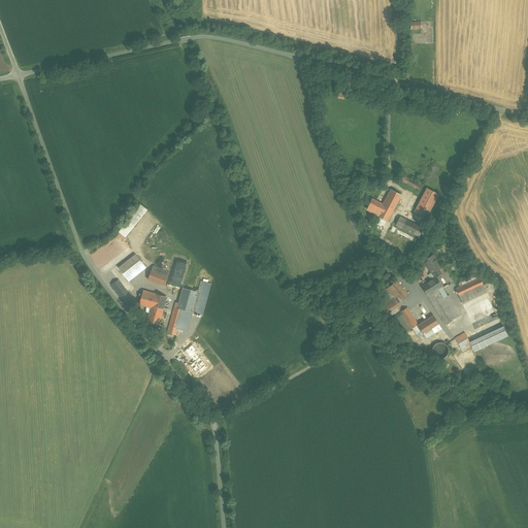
[(403,176),(401,180),(418,190),(421,186),(403,176)]
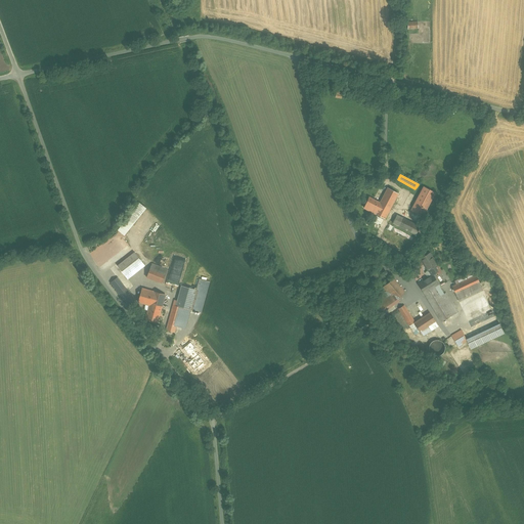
[(437,192),(424,185),(410,210),(424,217),(437,192)]
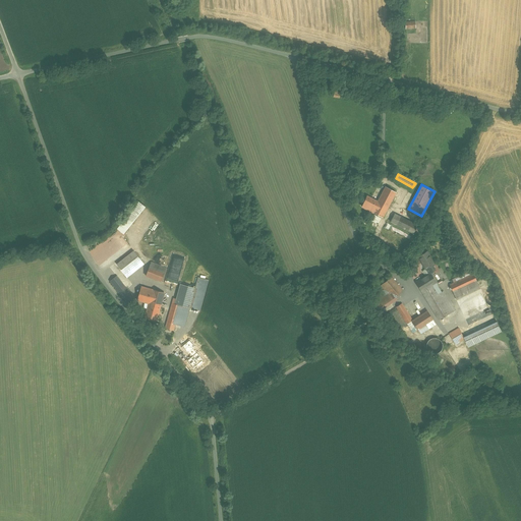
[(385,217),(396,192),(385,186),(378,200),(367,195),(362,207),(385,217)]
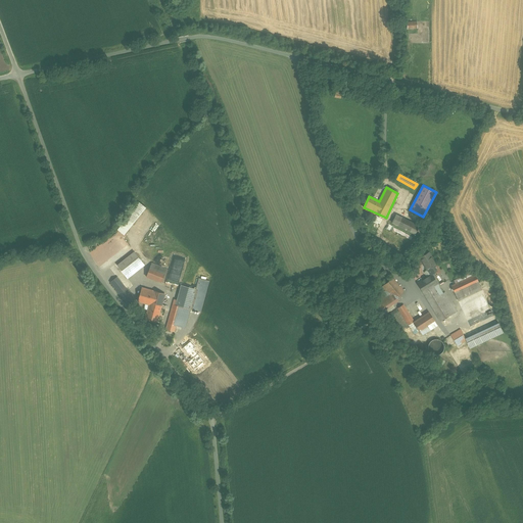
[(126,236),(146,207),(139,202),(117,231),(126,236)]
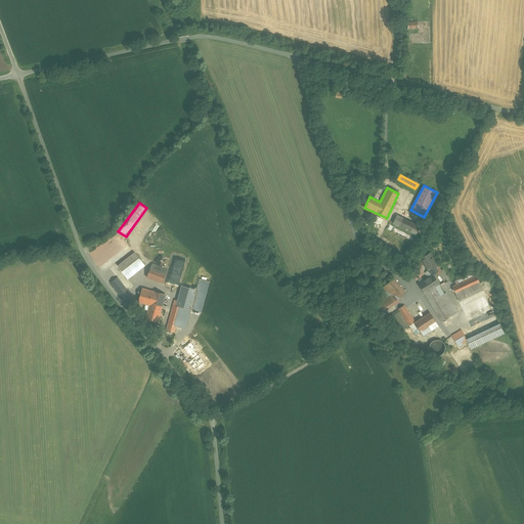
[(421,226),(397,214),(392,223),(417,235),(421,226)]
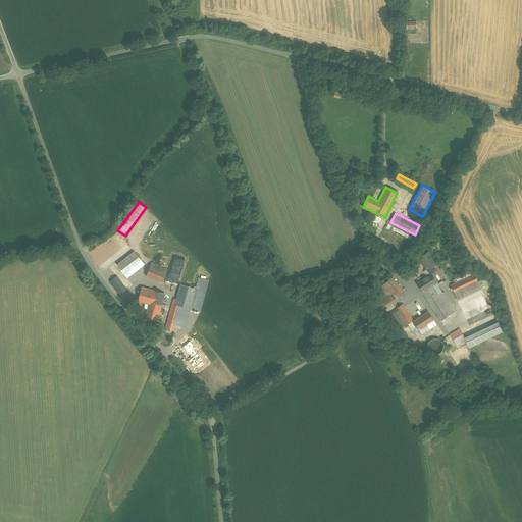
[(145,265),(134,251),(117,264),(128,278),(145,265)]
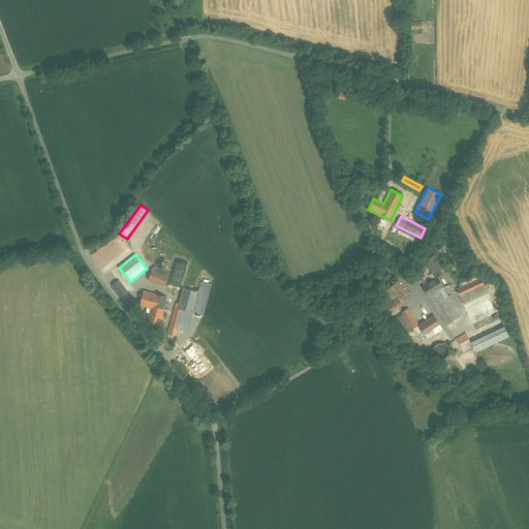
[(443,272),(434,255),(426,259),(434,277),(443,272)]
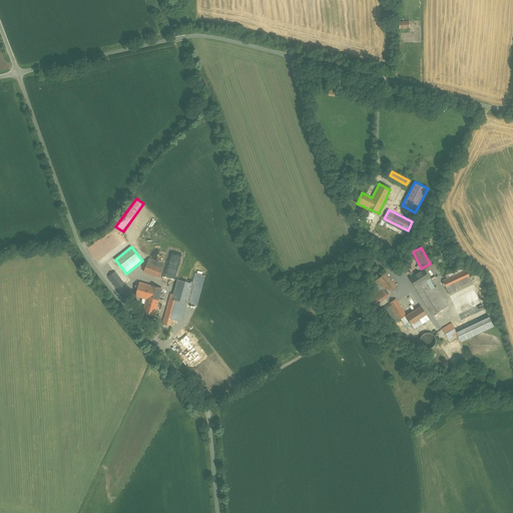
[(148,257),(143,273),(158,278),(164,263),(148,257)]
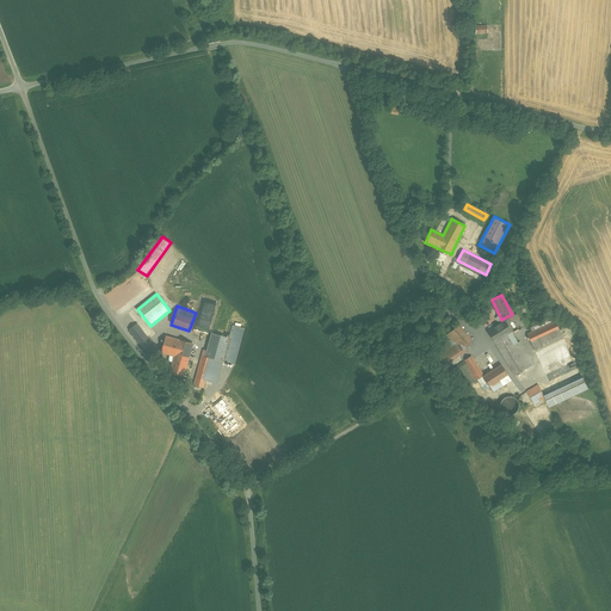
[(556,320),(528,333),(535,351),(563,338),(556,320)]
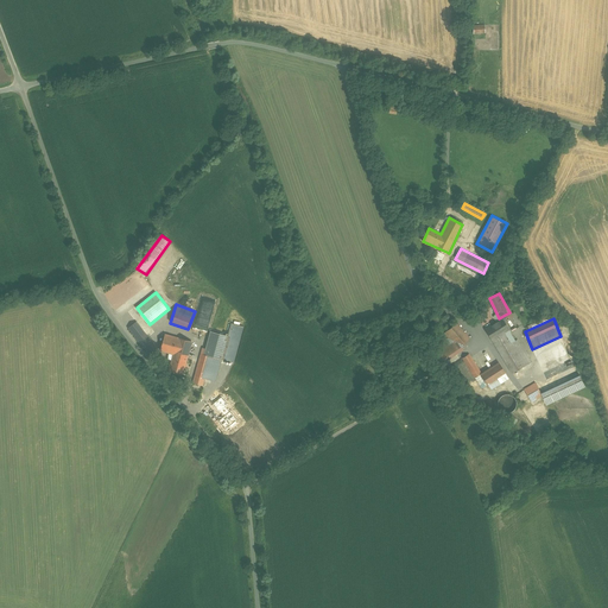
[(502,320),(485,330),(489,340),(508,328),(502,320)]
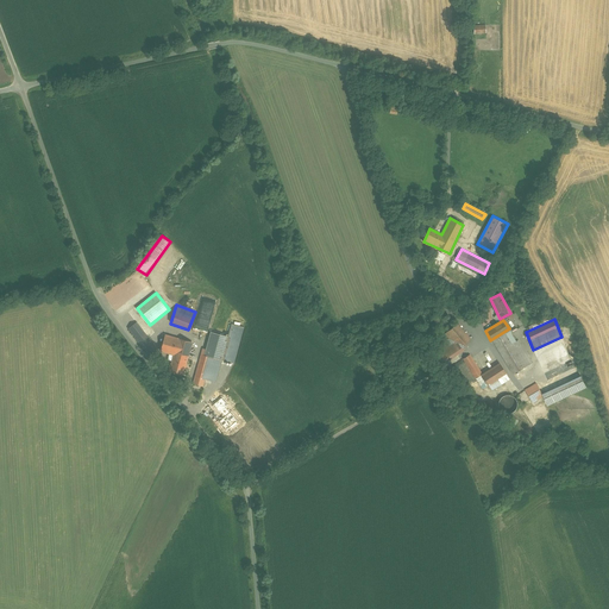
[(136,321),(127,327),(148,353),(156,347),(136,321)]
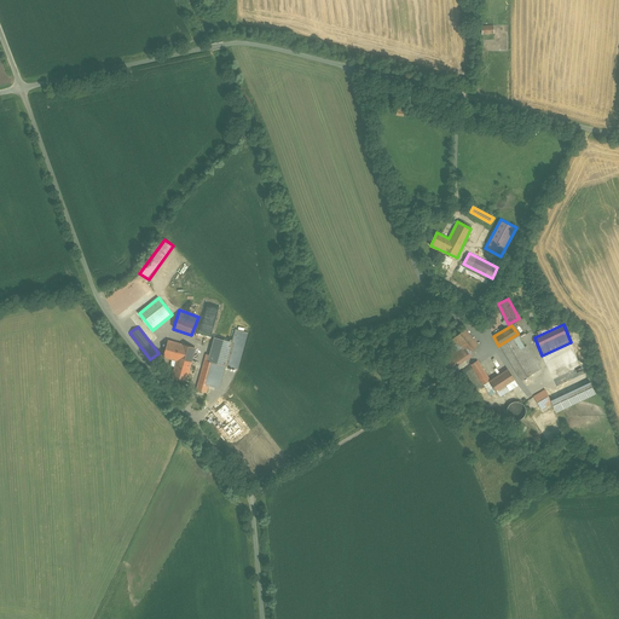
[(248,333),(236,329),(232,342),(226,366),(237,369),(248,333)]
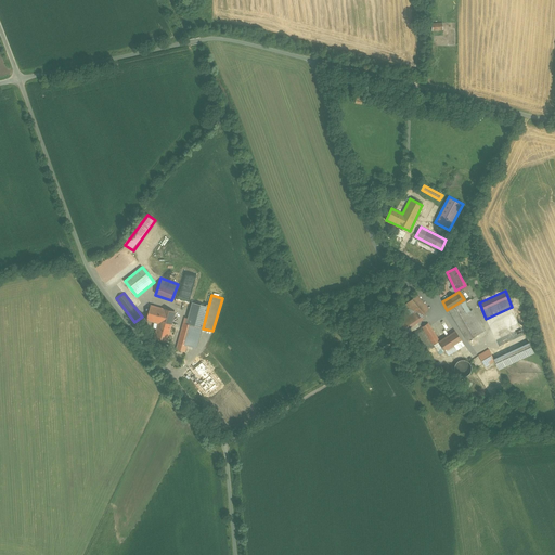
[(467,300),(449,311),(468,343),(486,332),(467,300)]
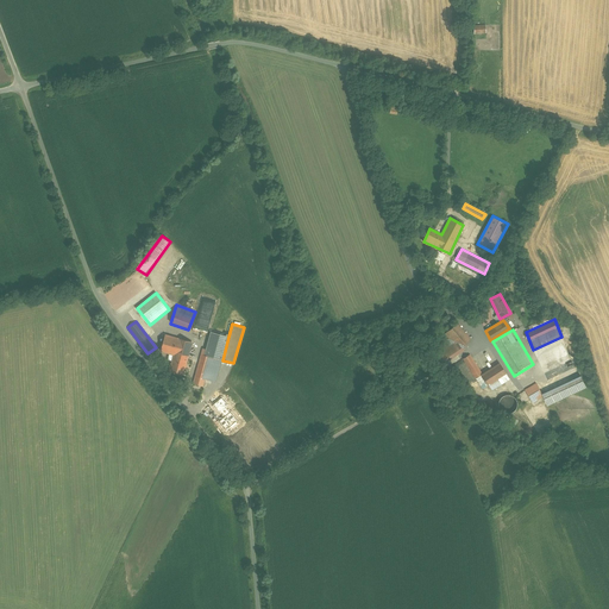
[(211,332),(205,356),(223,360),(228,337),(211,332)]
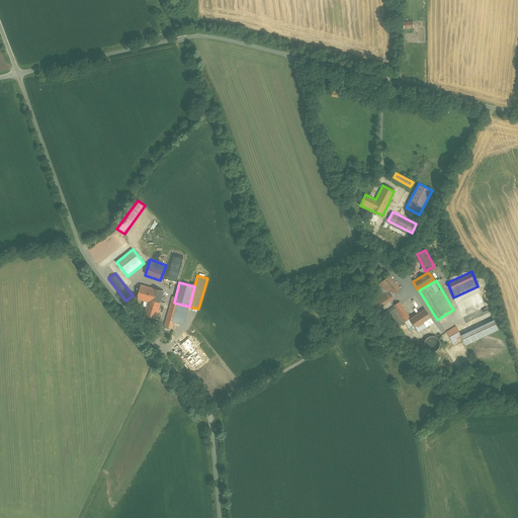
[(164,290),(140,284),(137,298),(148,301),(144,316),(158,319),(164,290)]
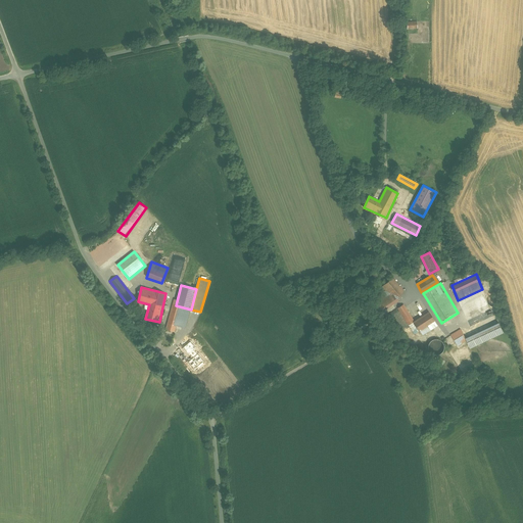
[(408,322),(414,319),(402,300),(396,304),(408,322)]
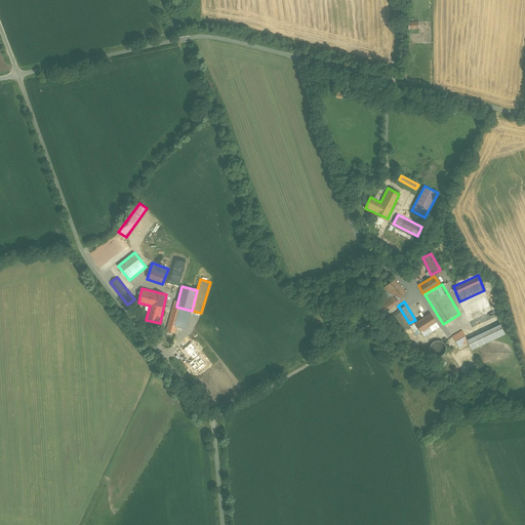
[(176,307),(173,306),(168,324),(176,327),(186,329),(192,311),(176,307)]
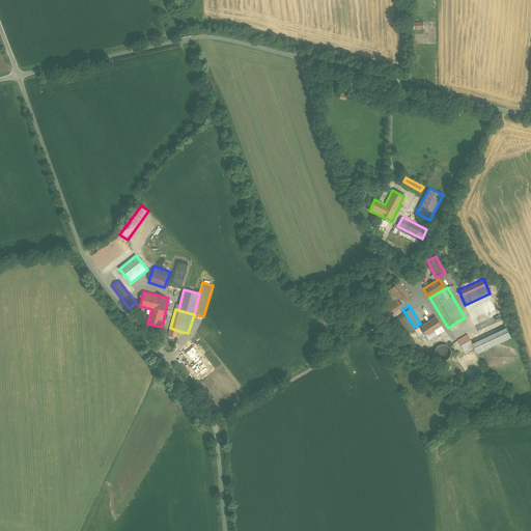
[(425,335),(442,325),(437,315),(419,326),(425,335)]
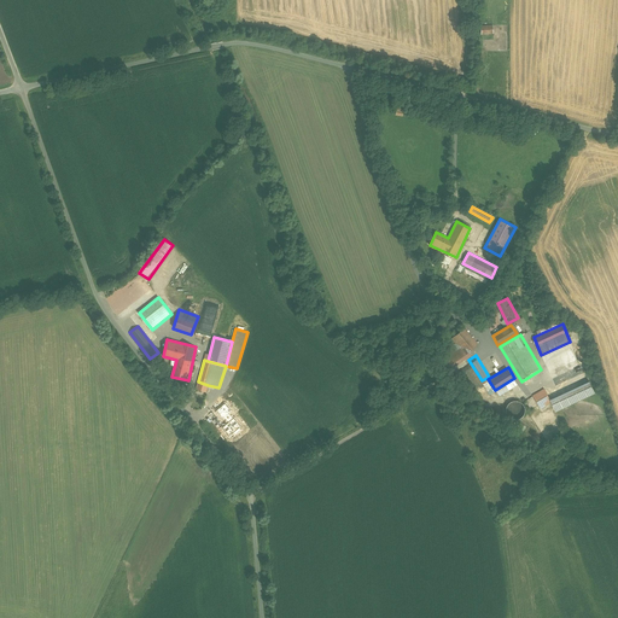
[(553,380),(557,389),(588,375),(584,367),(553,380)]
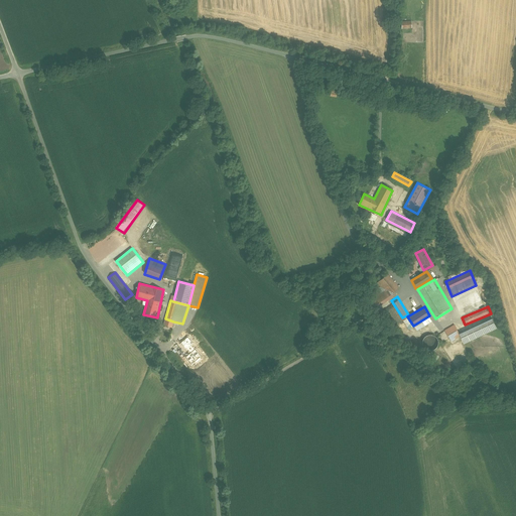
[(163,326),(171,328),(173,321),(165,318),(163,326)]
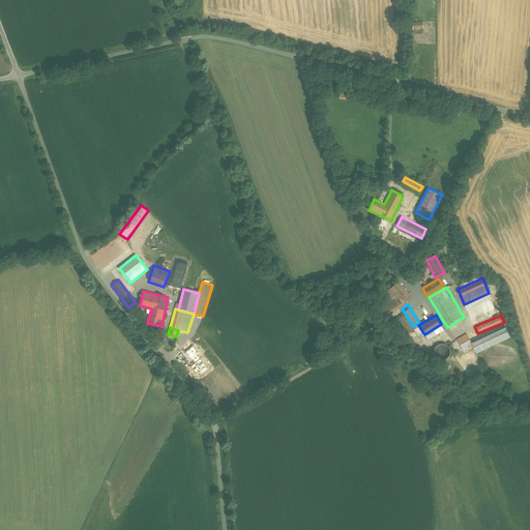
[(506,327),(473,343),(478,353),(511,337),(506,327)]
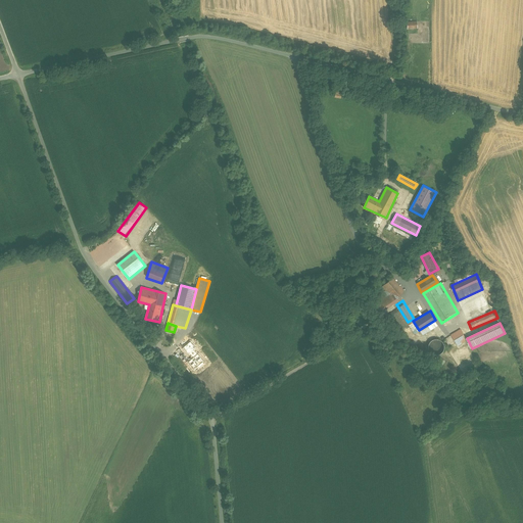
[(468,342),(461,329),(449,334),(457,347),(468,342)]
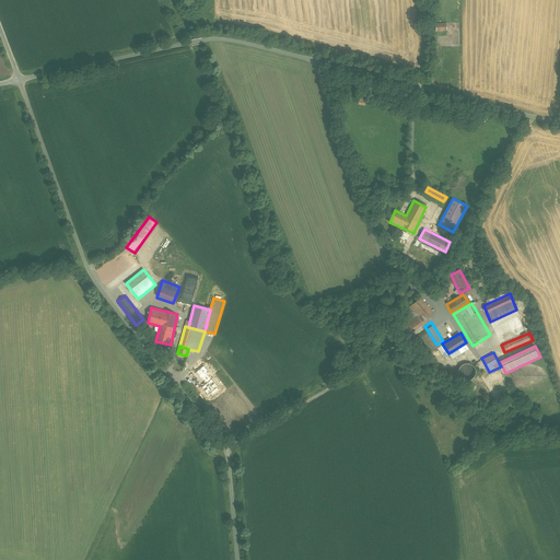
[(471,375),(471,364),(461,365),(462,376),(471,375)]
